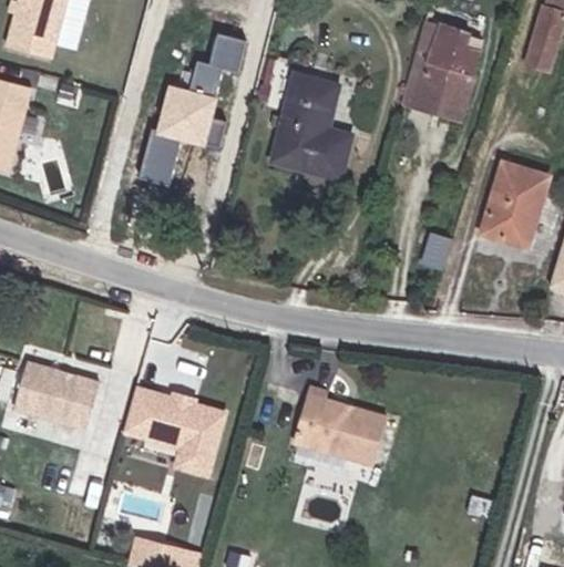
[(53,62),(70,0),(21,0),(20,4),(14,24),(8,49),(53,62)]
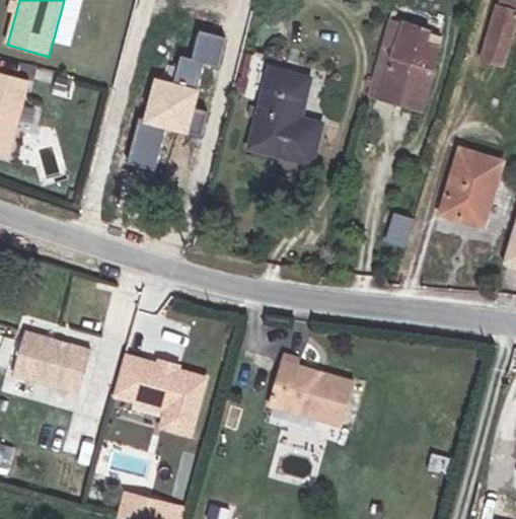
[(515,0),(496,0),(480,60),(501,66),(515,11),(515,0)]
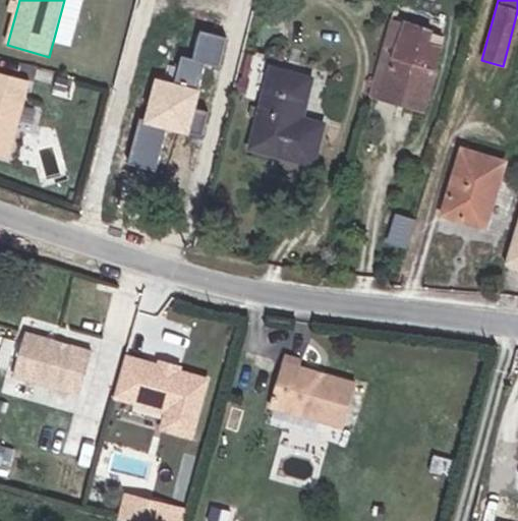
[(13,22),(18,4),(13,3),(9,21),(13,22)]
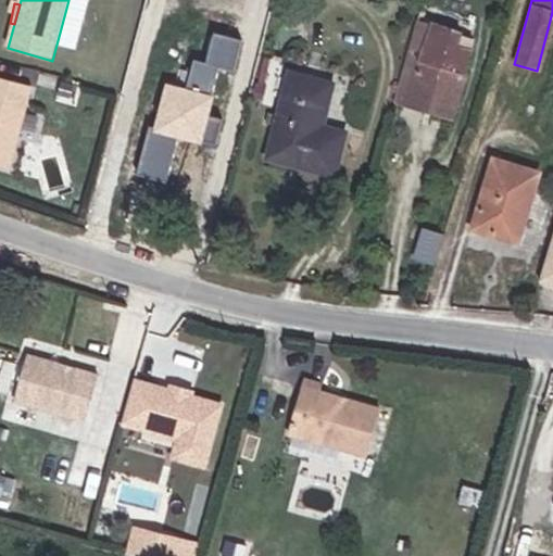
[(418,93),(438,26),(426,23),(407,90),(418,93)]
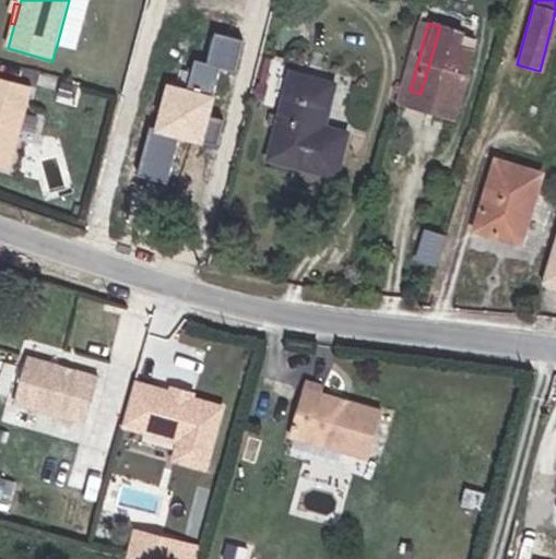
[(457,104),(472,49),(460,45),(463,33),(440,26),(421,94),(457,104)]
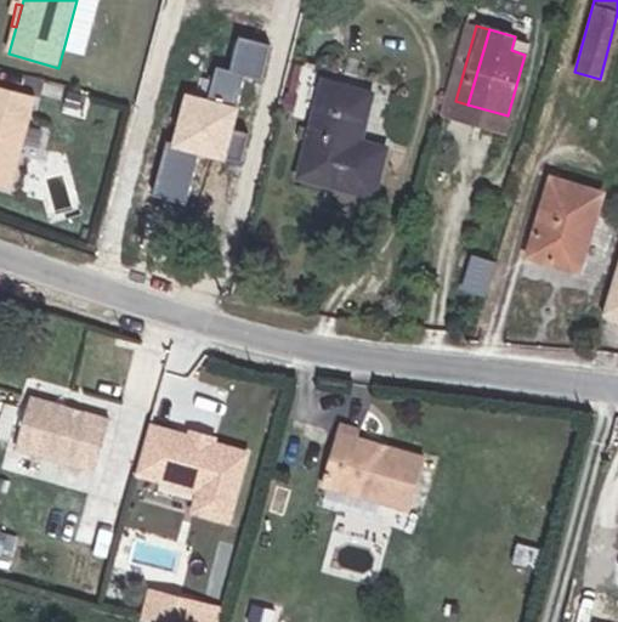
[(181,89),(157,194),(188,202),(199,156),(244,167),(251,137),(236,134),(248,83),(262,86),(271,49),(242,43),(234,71),(215,66),(209,95),(181,89)]
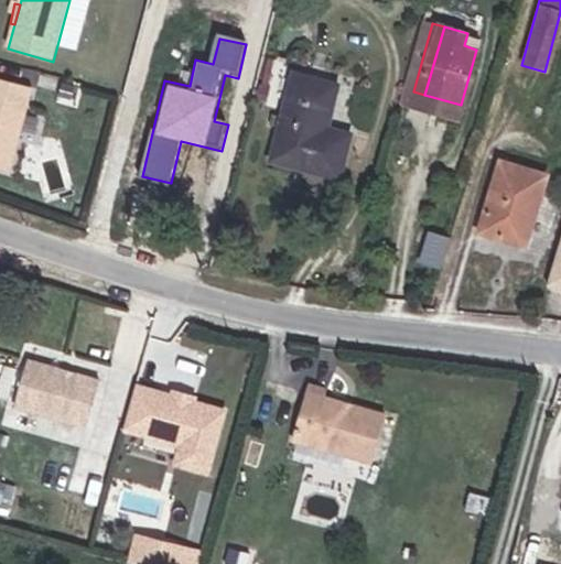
[(294,77),(281,129),(298,133),(299,128),(309,131),(308,136),(317,138),(320,125),(327,127),(337,89),(294,77)]
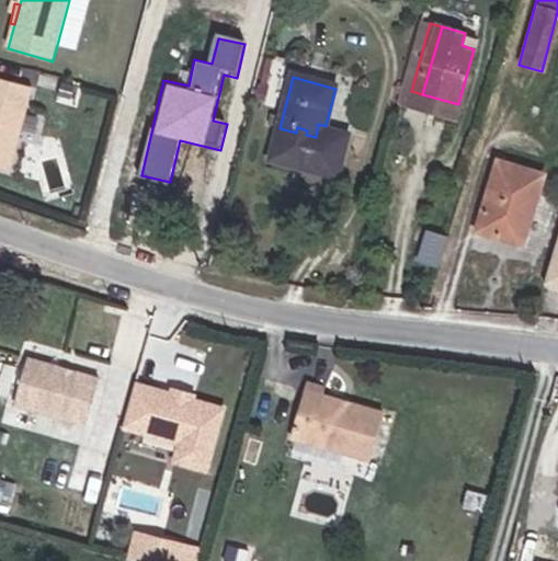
[(0,168),(10,171),(33,89),(0,79),(0,168)]
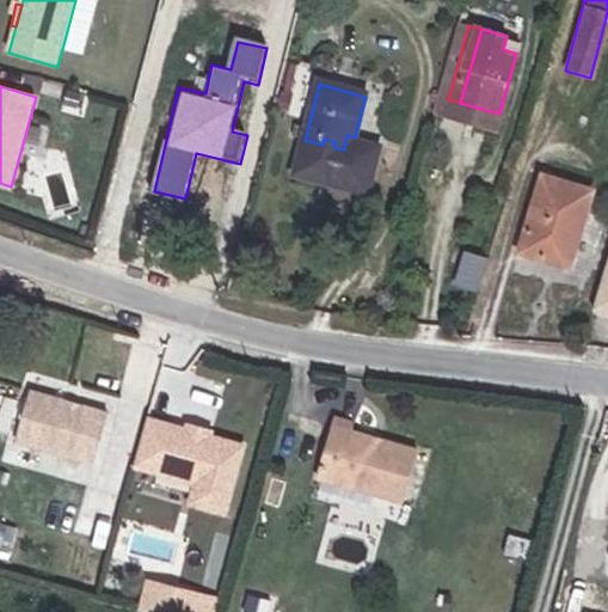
[(497,126),(499,114),(460,103),(458,115),(497,126)]
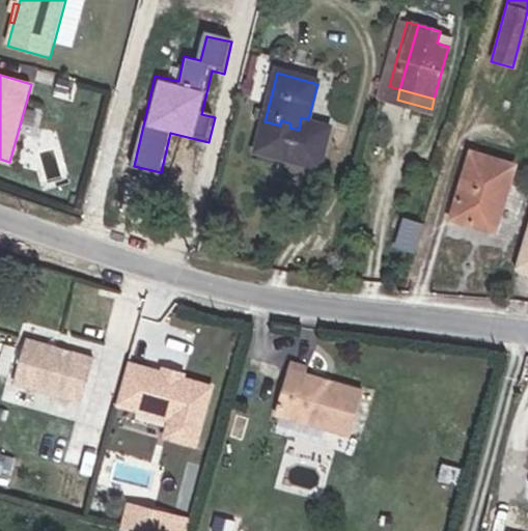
[(257,149),(310,165),(321,123),(308,119),(301,117),(299,130),(289,128),(290,123),(281,120),(280,126),(265,121),(257,149)]
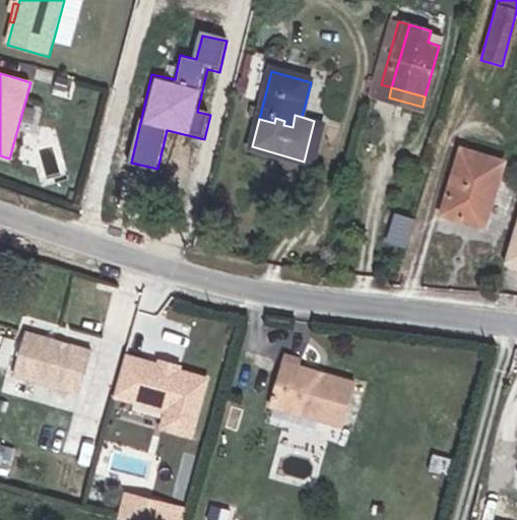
[(314,121),(304,161),(313,165),(325,124),(314,121)]
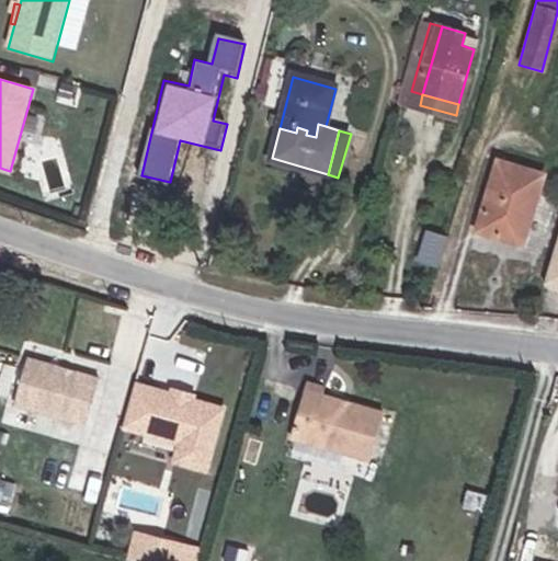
[(481,230),(522,242),(542,174),(501,162),(481,230)]
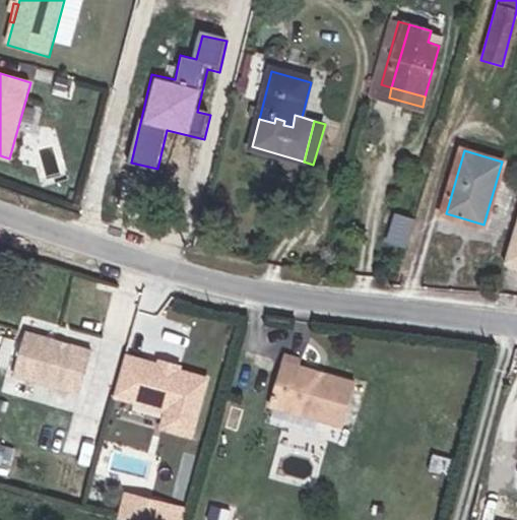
[(502,161),(483,224),(489,226),(507,163),(502,161)]
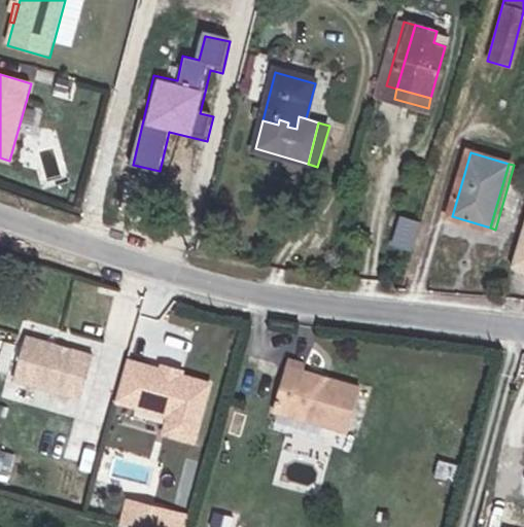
[(523,240),(515,269),(523,271),(523,240)]
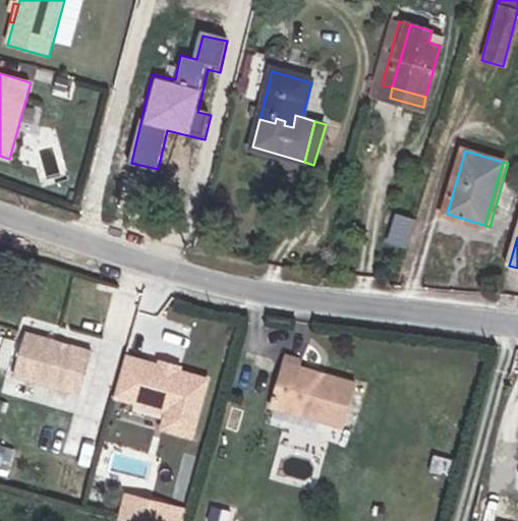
[(83,349),(18,328),(6,369),(71,391),(83,349)]
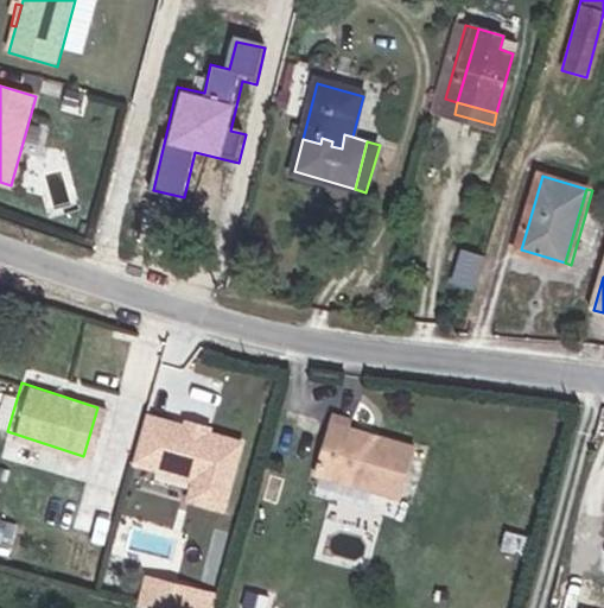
[(213,504),(231,437),(198,429),(196,428),(191,430),(180,426),(178,423),(175,422),(135,410),(122,456),(183,473),(177,494),(213,504)]
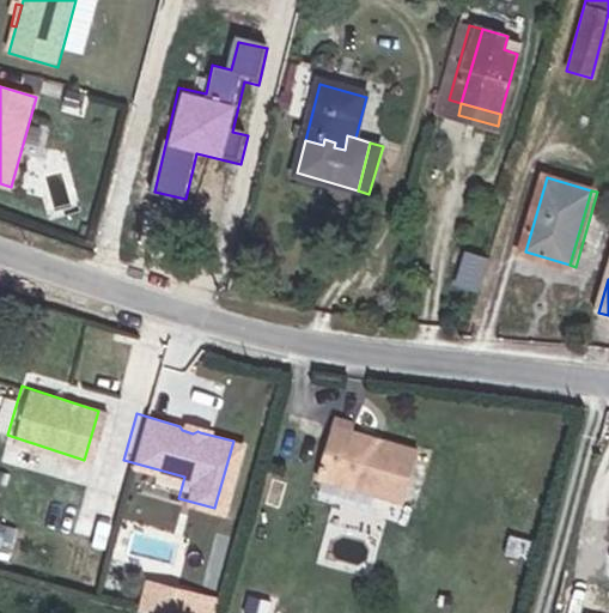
[(321,428),(342,432),(345,422),(323,417),(321,428)]
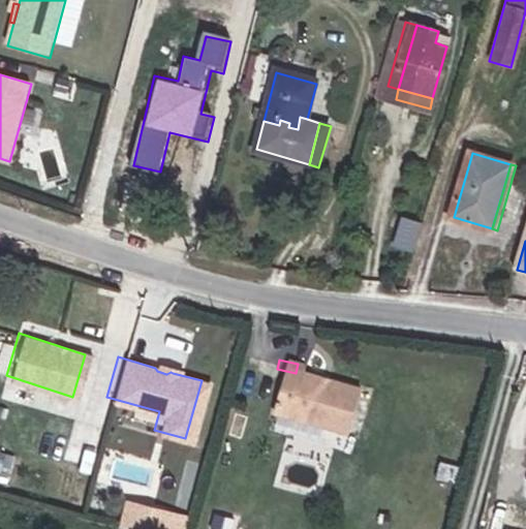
[(174,369),(153,363),(152,367),(155,368),(157,371),(166,374),(171,372),(173,373),(174,369)]
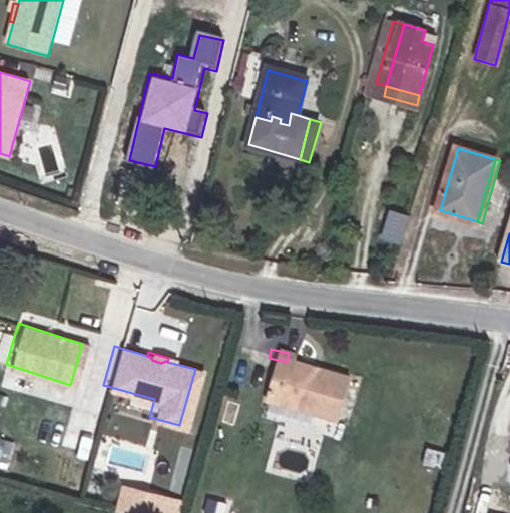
[(336,377),(287,362),(269,358),(258,401),(325,421),(336,377)]
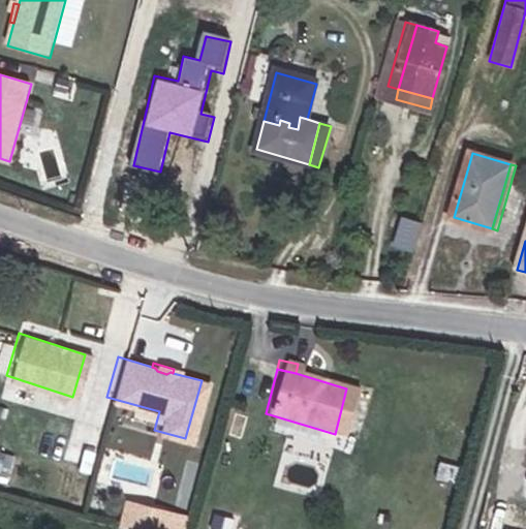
[(443,479),(449,462),(431,457),(426,474),(443,479)]
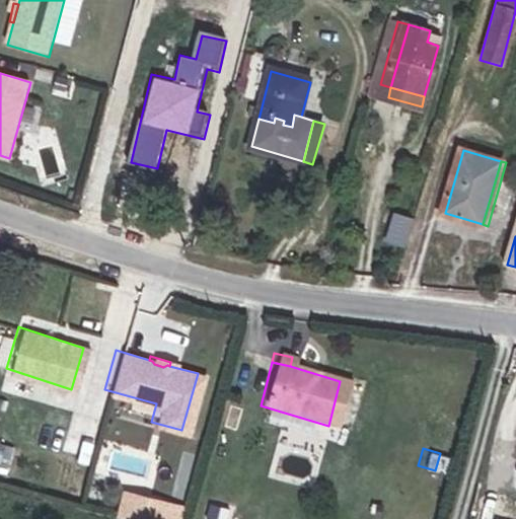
[(124,518),(125,518),(190,518),(192,498),(126,492),(124,518)]
